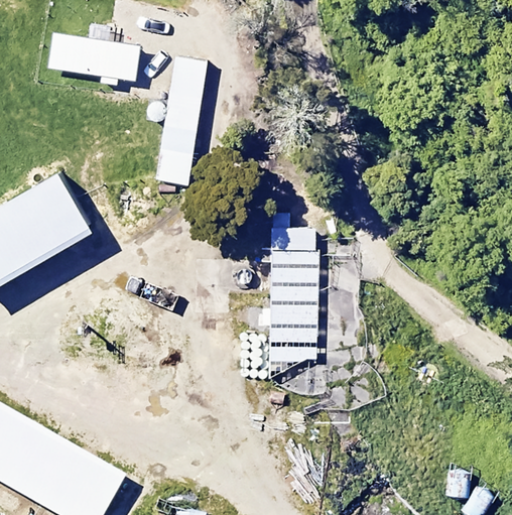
[(49,33),(44,68),(133,80),(137,44),(49,33)]
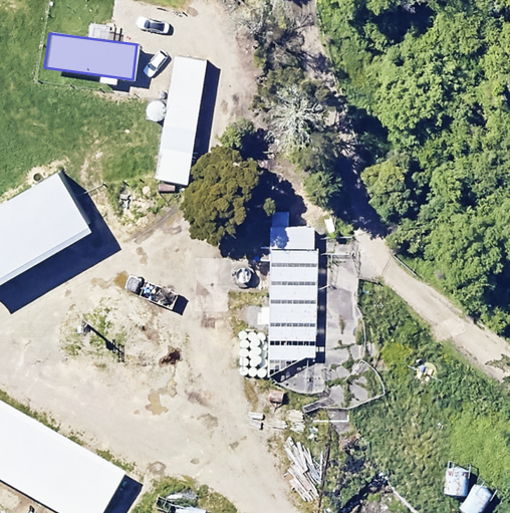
[(188,182),(207,58),(174,53),(155,177),(188,182)]
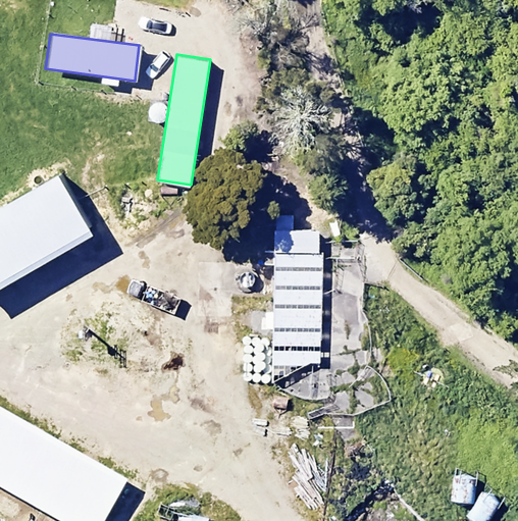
[(62,173),(0,209),(0,290),(97,235),(62,173)]
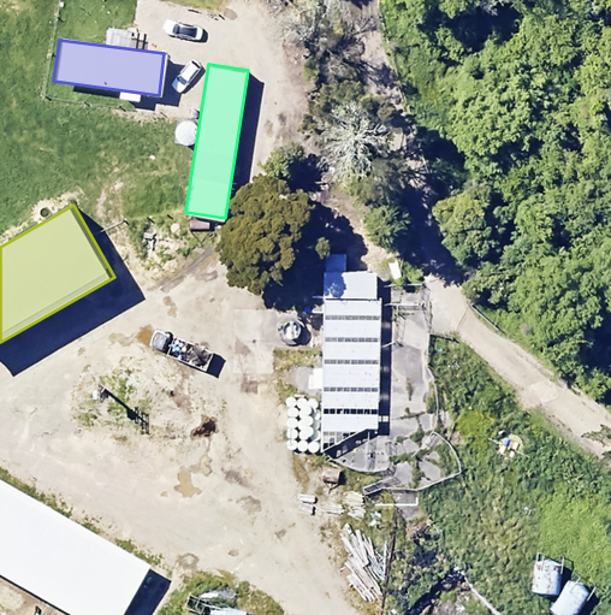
[(345,253),(326,253),(325,296),(312,296),(312,308),(324,308),(321,450),(363,427),(377,429),(380,271),(345,270),(345,253)]
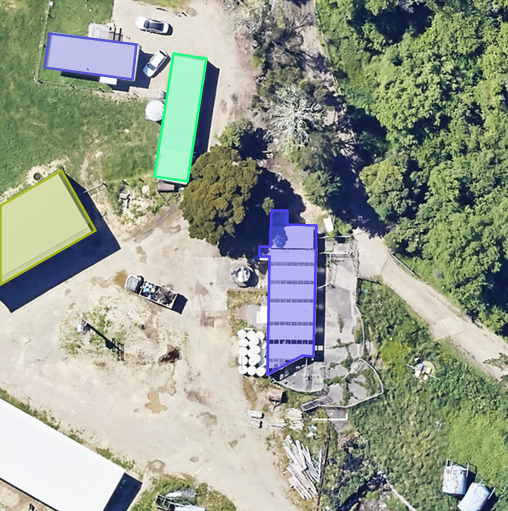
[(0,477),(57,510),(103,510),(126,473),(0,398),(0,477)]
